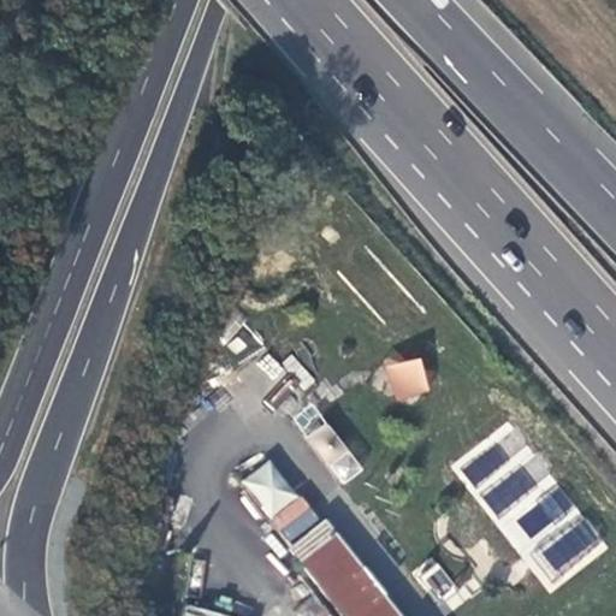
[(394,401),(430,391),(419,356),(384,367),(394,401)]
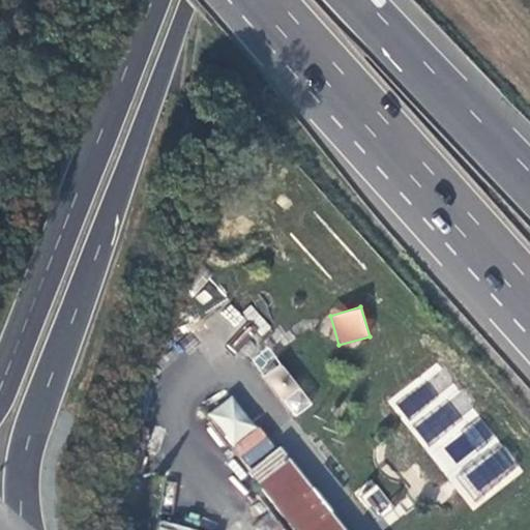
[(293,417),(312,405),(270,346),(252,358),(293,417)]
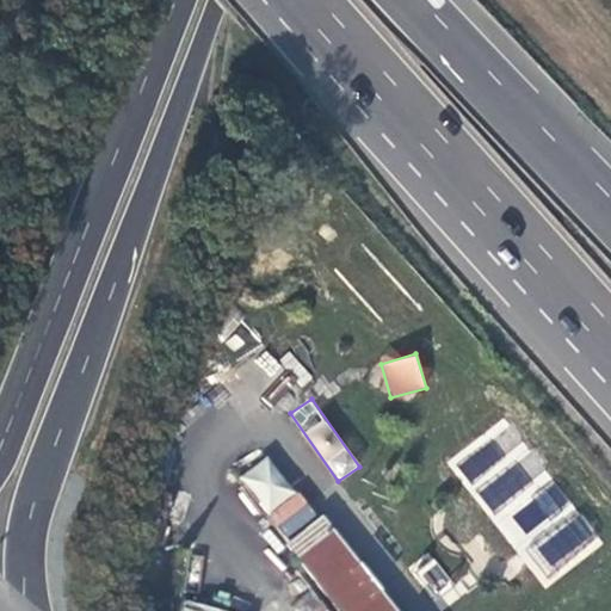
[(580,516),(524,545),(541,575),(597,545),(580,516)]
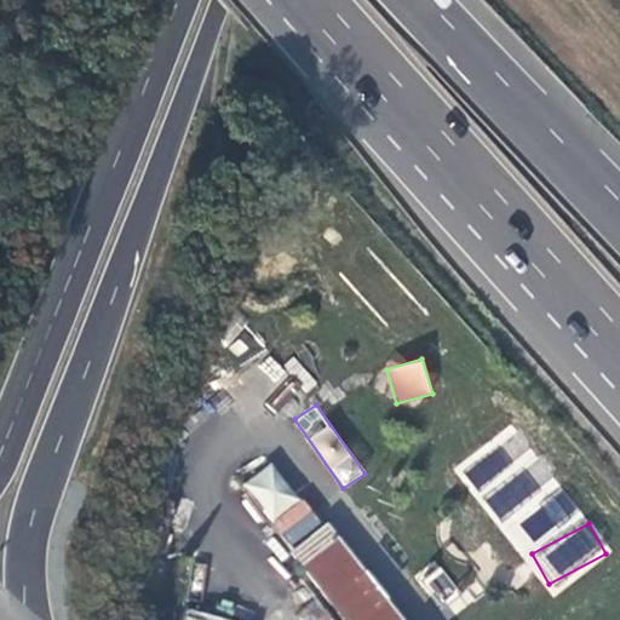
[(344,619),(394,619),(323,529),(292,554),(344,619)]
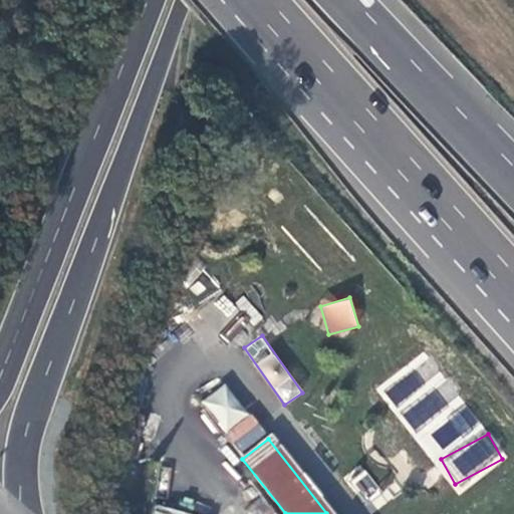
[(194,513),(154,505),(152,513),(194,513)]
